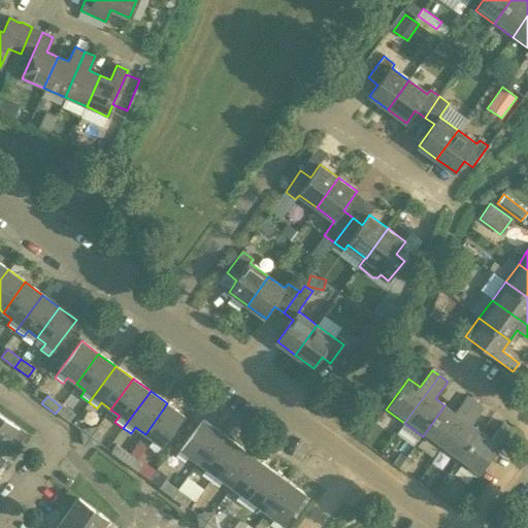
[(444,405),(423,436),(441,450),(475,402),(467,396),(455,413),(444,405)]
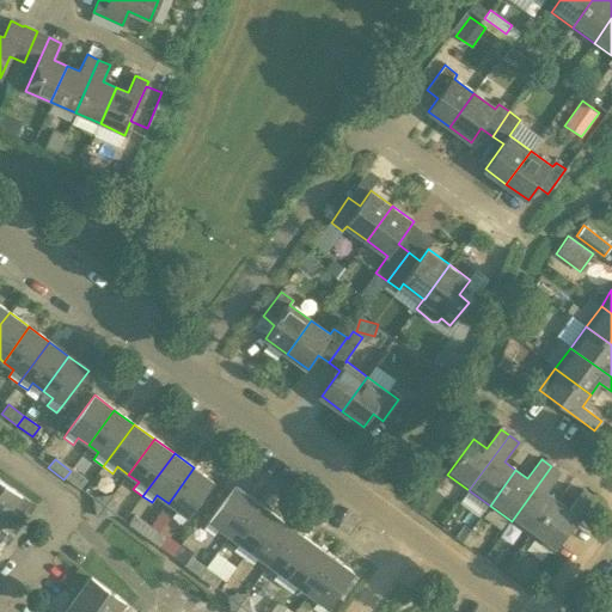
[(561,472),(551,466),(512,521),(532,537),(558,501),(546,491),(561,472)]
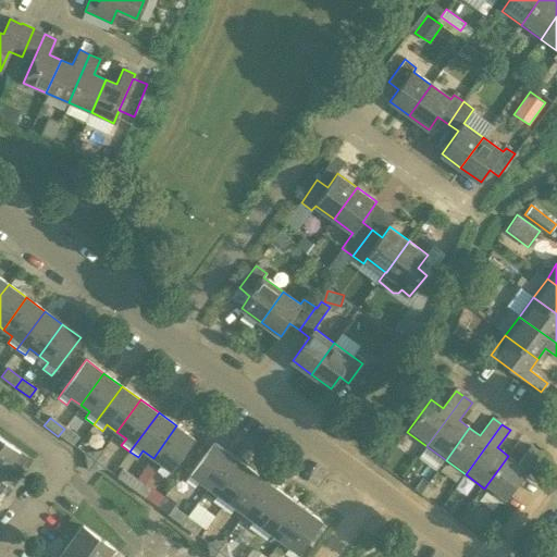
[(176,425),(153,458),(162,465),(157,471),(165,477),(170,470),(171,471),(195,440),(176,425)]
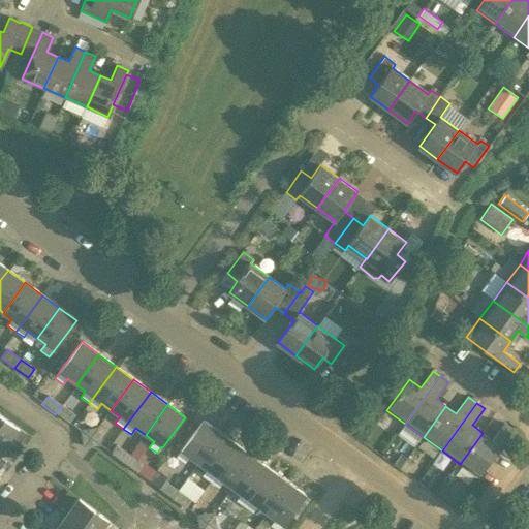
[(74,416),(61,407),(55,414),(68,424),(74,416)]
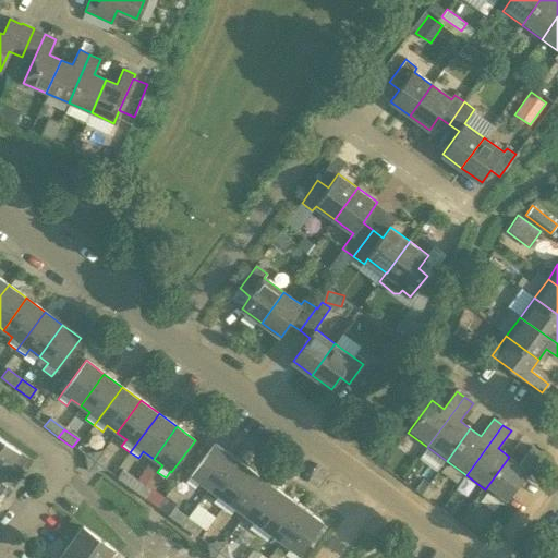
[(0,439),(0,466),(7,472),(14,461),(21,465),(27,457),(21,452),(20,453),(0,439)]
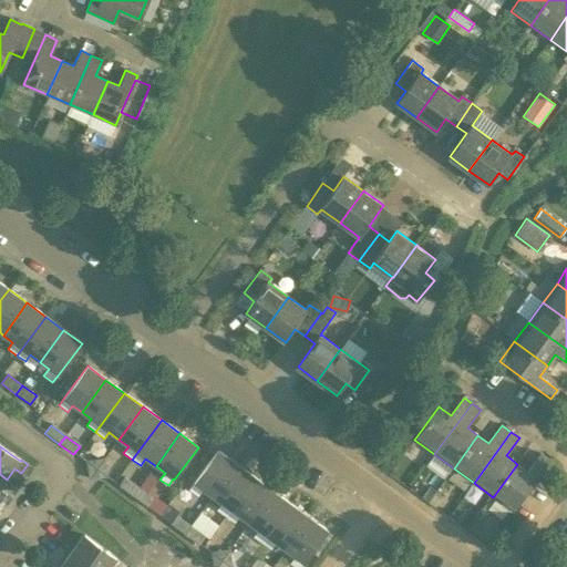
[(194,483),(195,483),(189,491),(197,496),(203,488),(213,496),(237,463),(218,450),(194,483)]
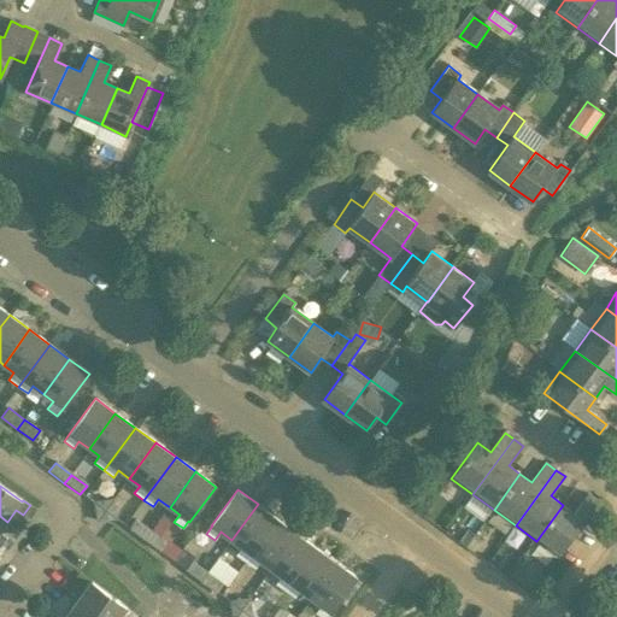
[(563,505),(536,541),(558,556),(598,501),(588,494),(575,513),(563,505)]
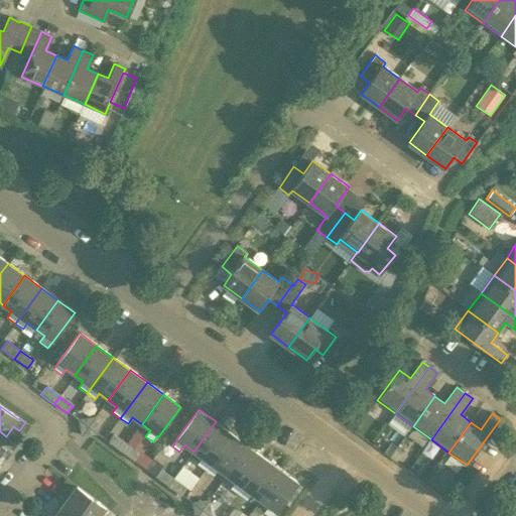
[(81,436),(95,418),(78,421),(81,436)]
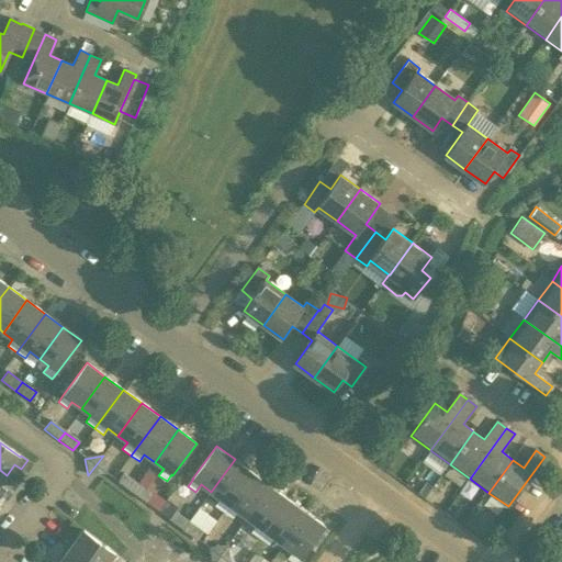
[(105,473),(103,456),(88,475),(105,473)]
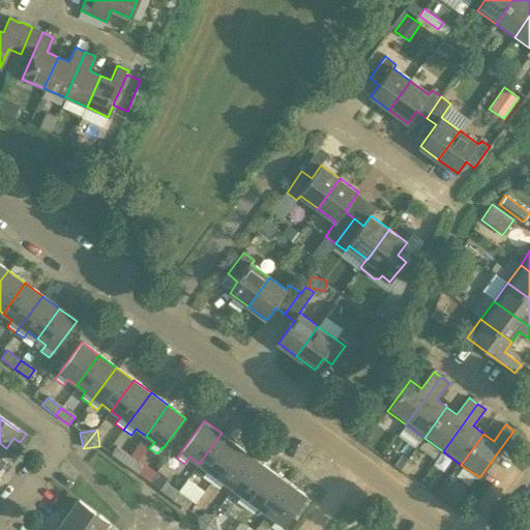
[(222,433),(199,464),(207,470),(202,476),(211,483),(238,445),(222,433)]
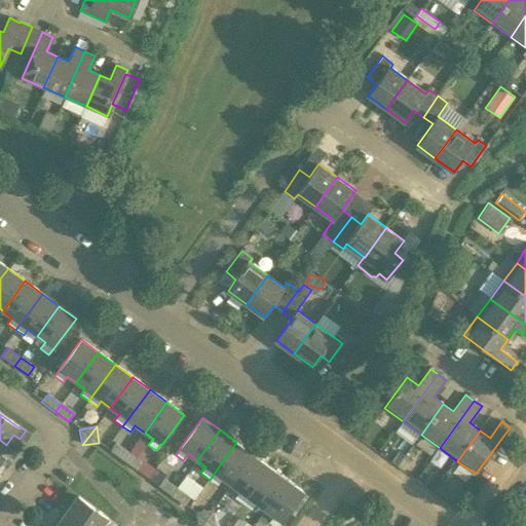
[(254,455),(236,442),(210,480),(217,485),(222,478),(231,485),(254,455)]
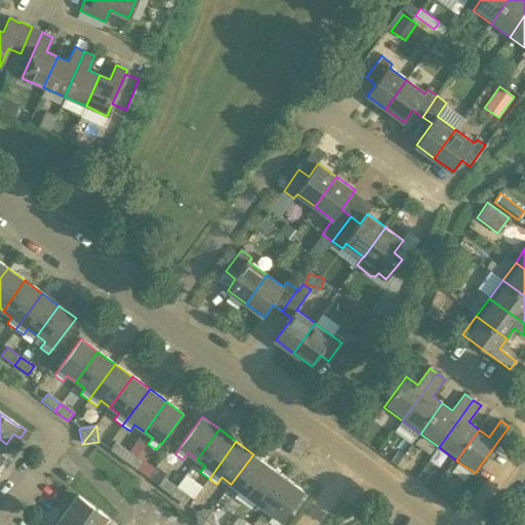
[(122,460),(127,452),(115,443),(109,450),(122,460)]
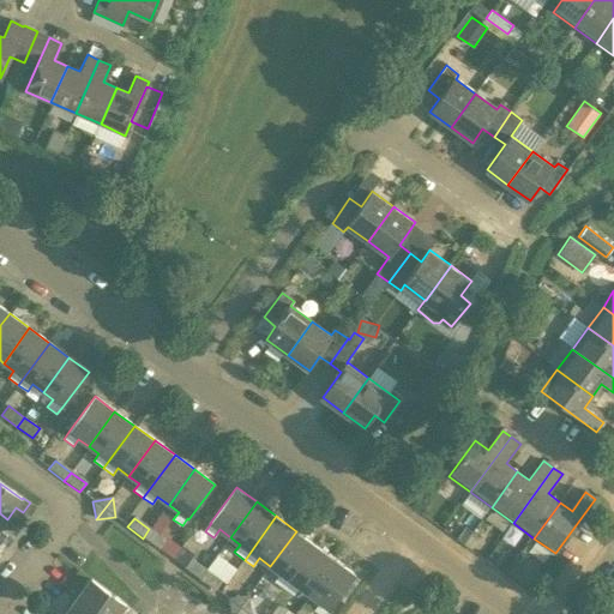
[(149,529),(143,539),(158,549),(161,547),(172,555),(178,547),(166,537),(164,540),(149,529)]
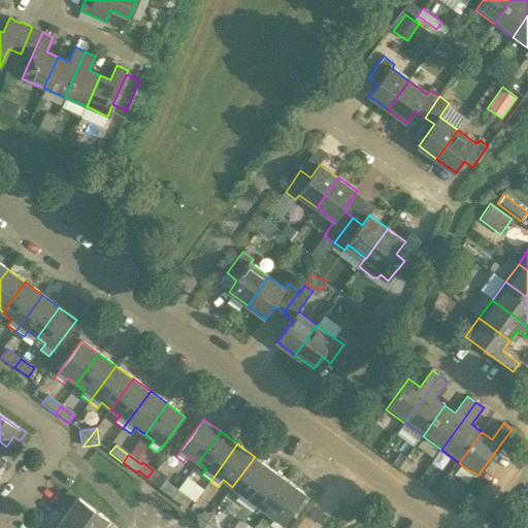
[(255,457),(232,487),(241,493),(236,499),(244,506),(272,469),(255,457)]
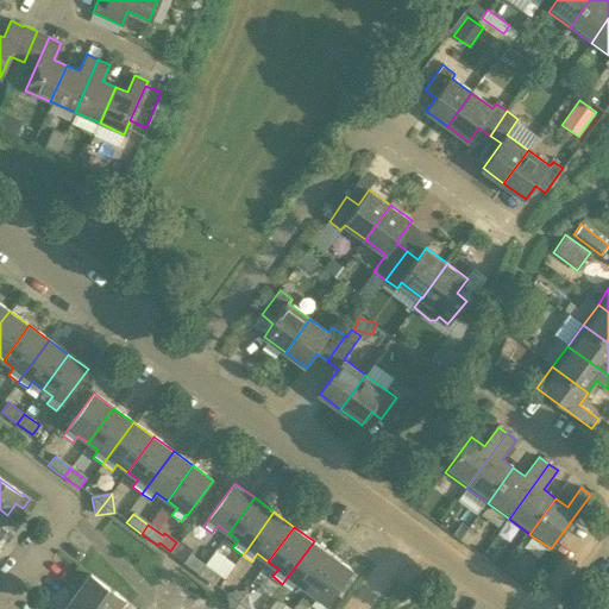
[(314,541),(282,584),(290,590),(296,583),(308,591),(333,556),(314,541)]
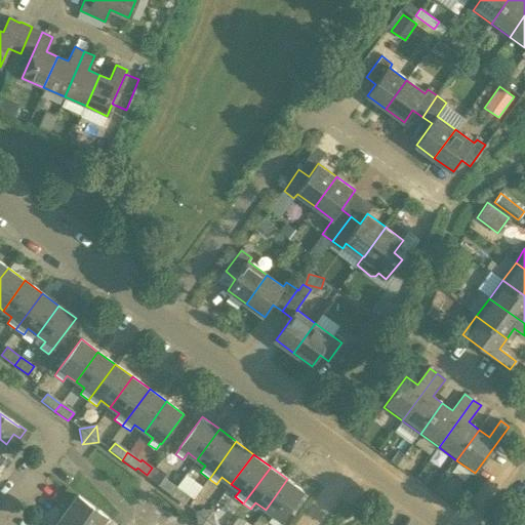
[(195,496),(202,483),(184,473),(176,486),(195,496)]
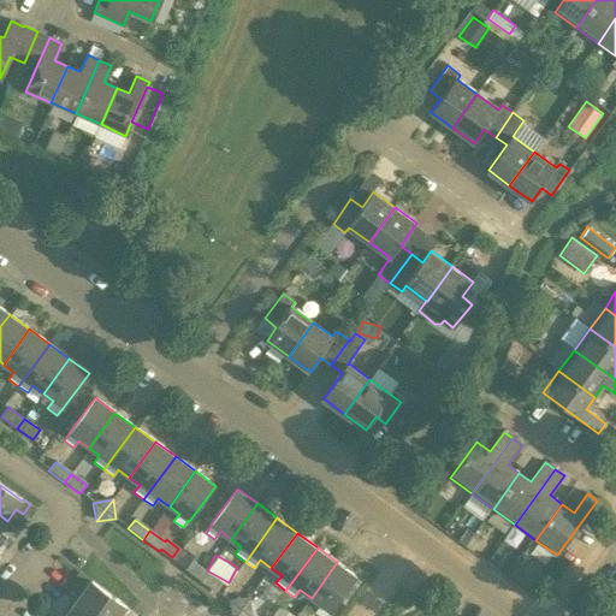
[(201,581),(207,573),(191,561),(185,570),(201,581)]
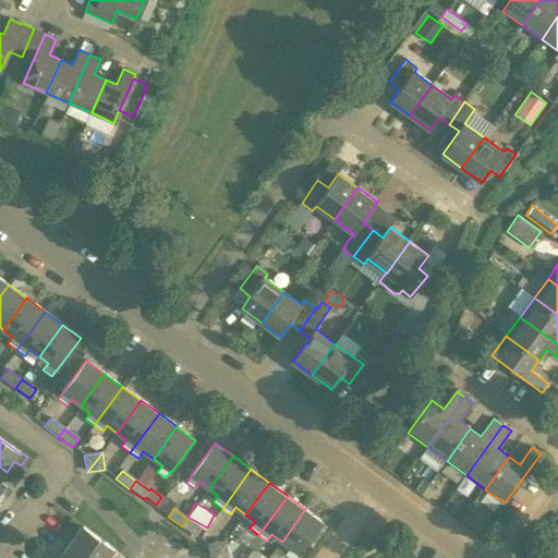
[(305,509),(282,542),(291,548),(286,555),(289,557),(294,557),(299,554),(300,555),(324,522),(305,509)]
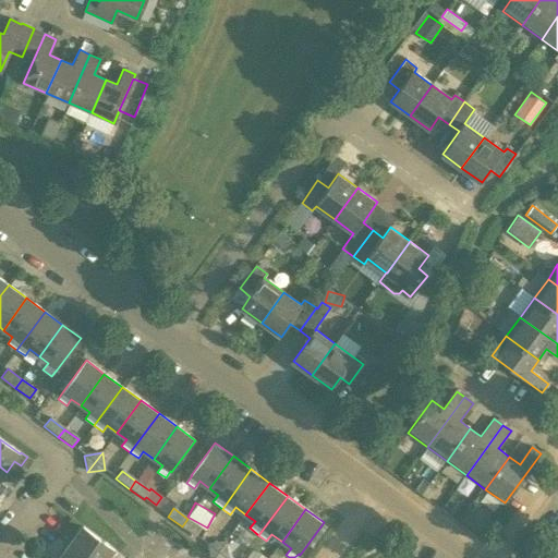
[(202,529),(187,519),(182,526),(196,537),(202,529)]
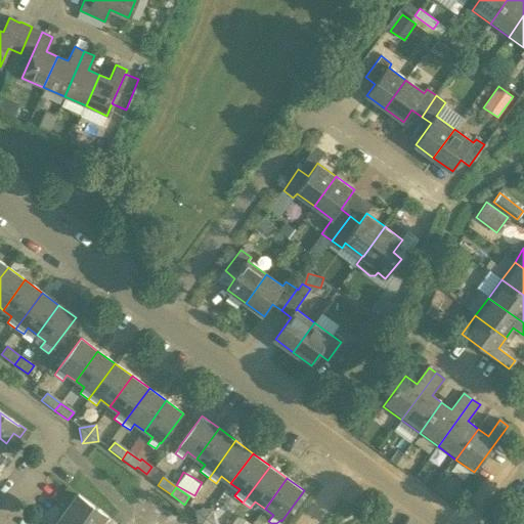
[(77,494),(64,512),(81,523),(101,523),(107,517),(77,494)]
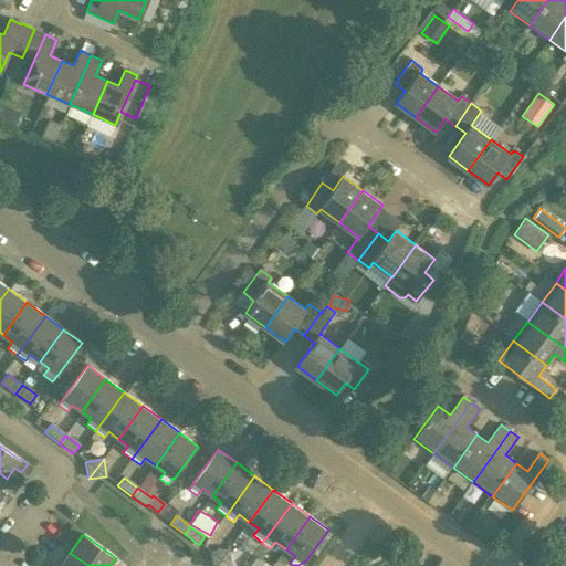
[(212,565),(217,565),(229,549),(211,553),(212,565)]
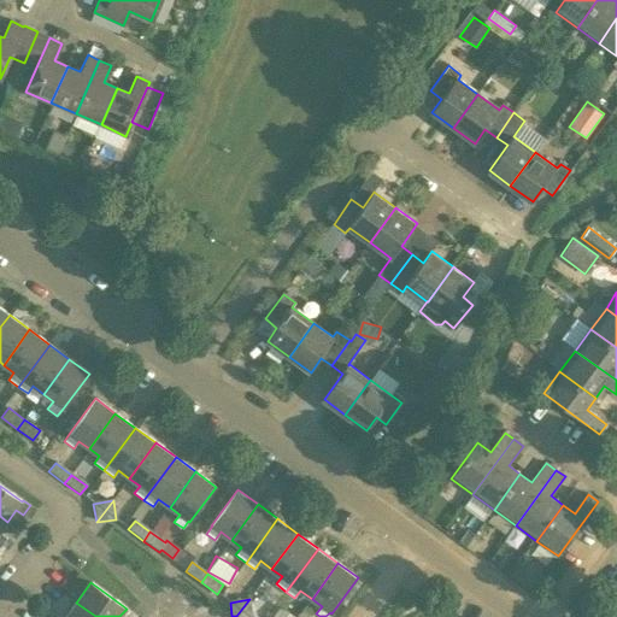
[(251,616),(250,599),(236,616),(251,616)]
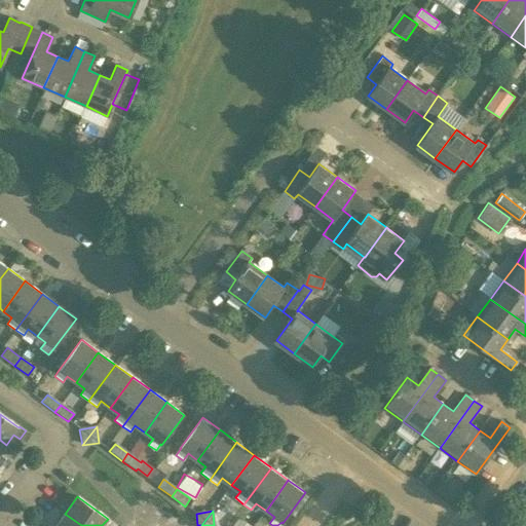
[(81,525),(65,514),(55,525),(81,525)]
